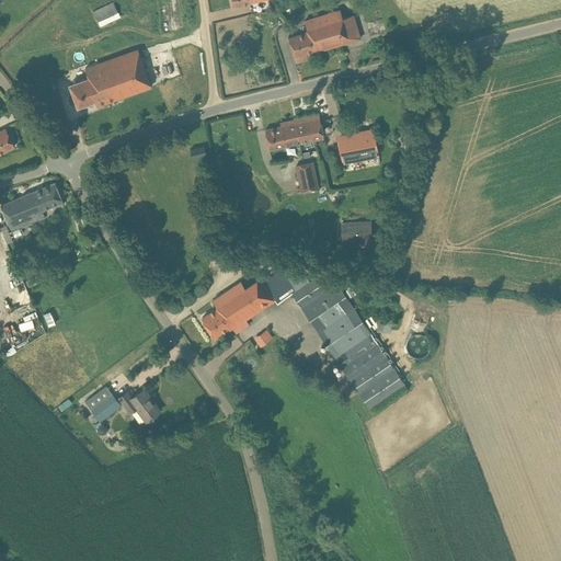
[(99,21),(118,12),(113,2),(93,11),(99,21)]
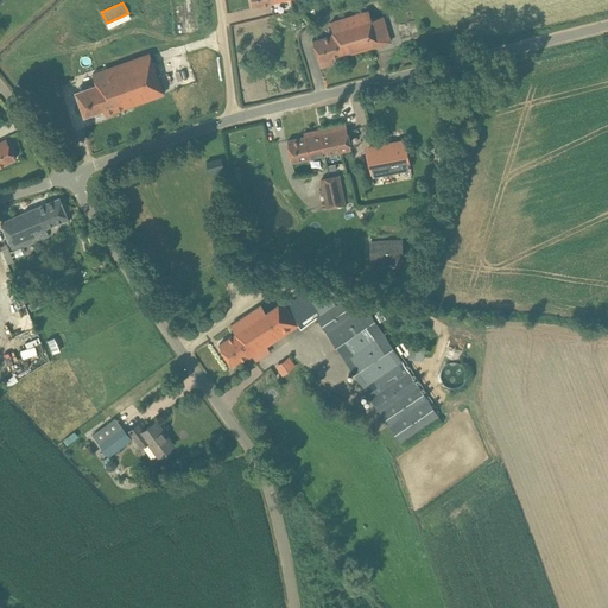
[(369,11),(330,23),(334,33),(322,37),(322,38),(314,40),(322,67),(330,64),(328,58),(340,55),(341,57),(391,42),(382,16),(372,19),(369,11)]
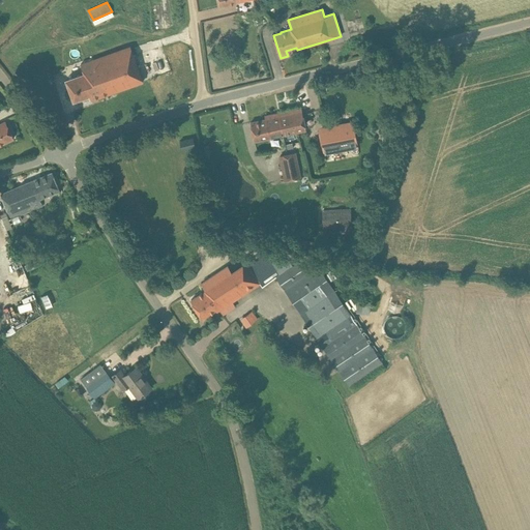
[(66,80),(74,100),(89,94),(91,99),(143,81),(130,46),(81,64),(84,72),(66,80)]
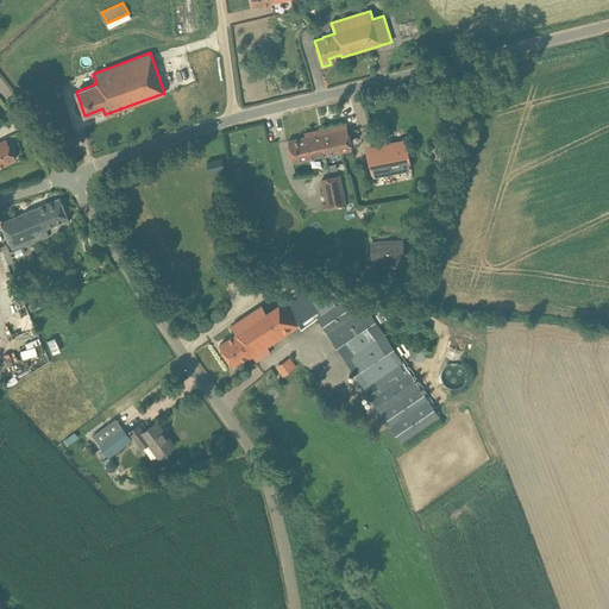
[(346,125),(320,130),(325,155),(352,149),(349,136),(346,125)]
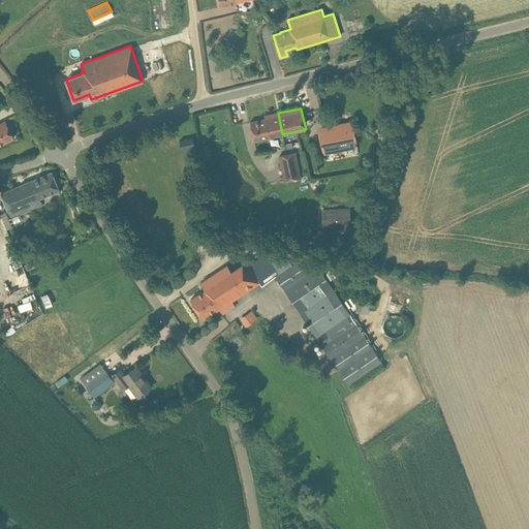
[(265,119),(250,122),(254,141),(282,134),(278,113),(265,116),(265,119)]
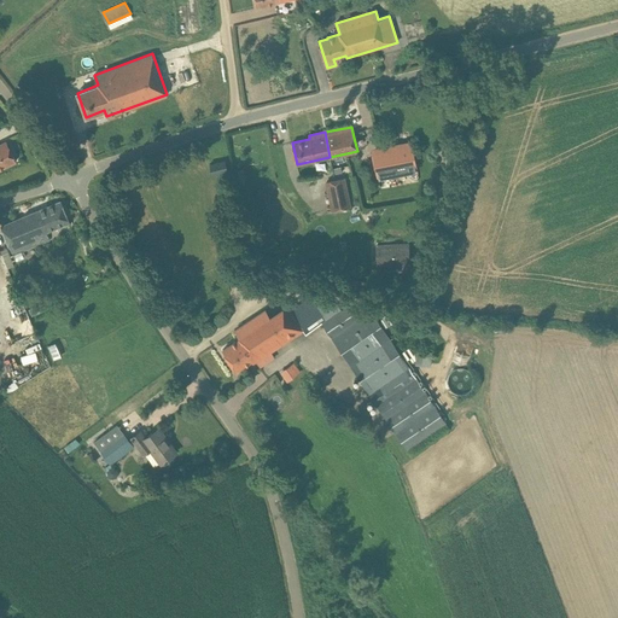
[(0,169),(17,161),(7,141),(0,144),(0,169)]
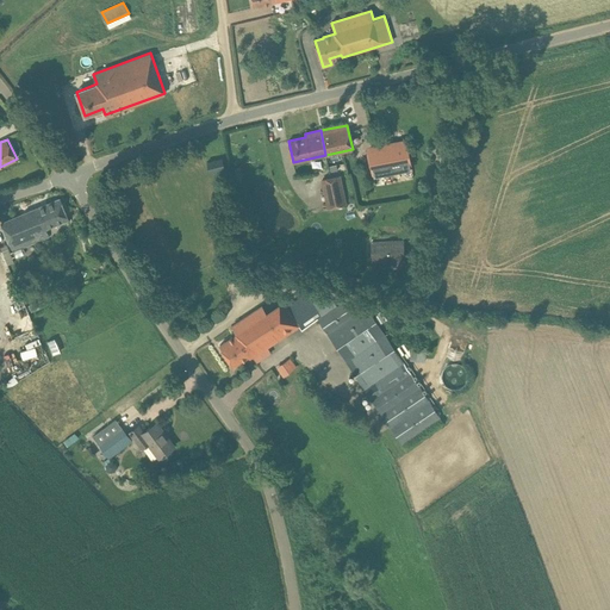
[(406,144),(368,151),(374,176),(412,169),(406,144)]
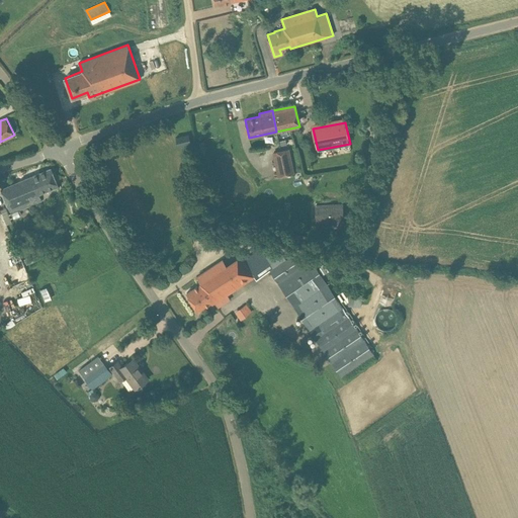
[(189,135),(176,138),(178,146),(190,142),(189,135)]
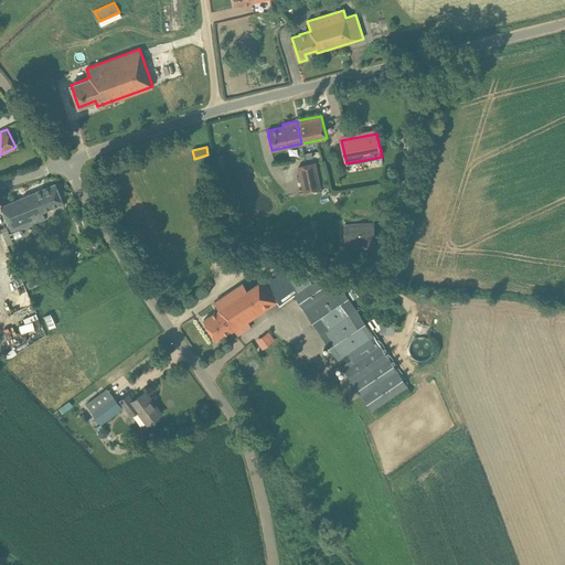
[(316,162),(298,166),(304,192),(321,189),(316,162)]
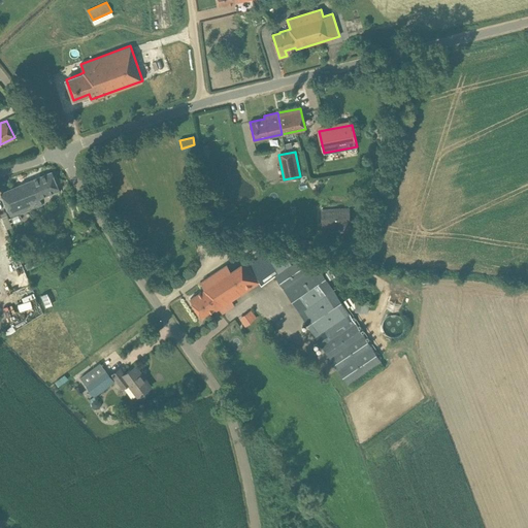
[(1,193),(5,202),(12,218),(42,205),(39,198),(60,190),(53,171),(1,193)]
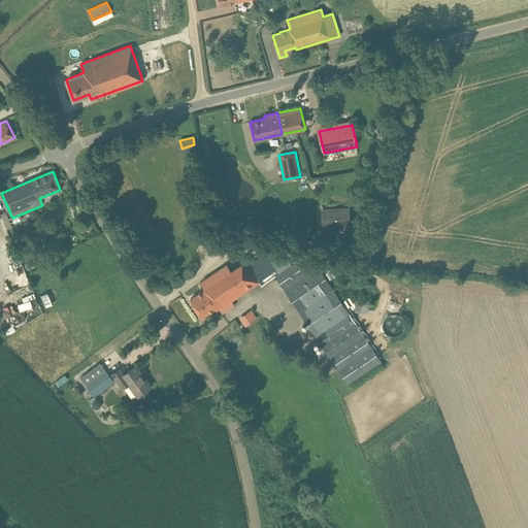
[(350,207),(323,209),(324,233),(351,232),(350,226),(351,226),(350,207)]
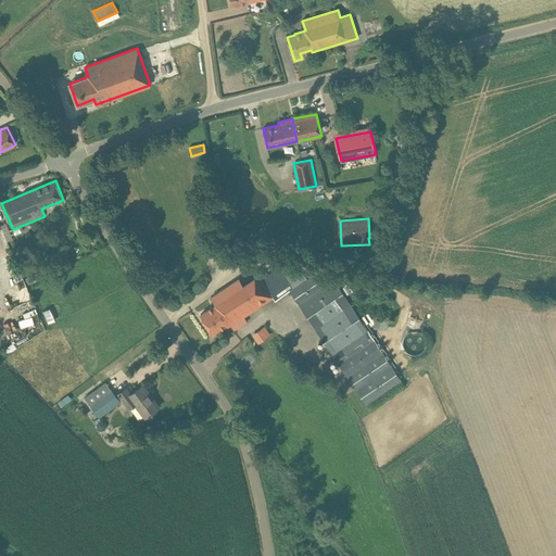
[(201,240),(204,253),(217,250),(215,237),(201,240)]
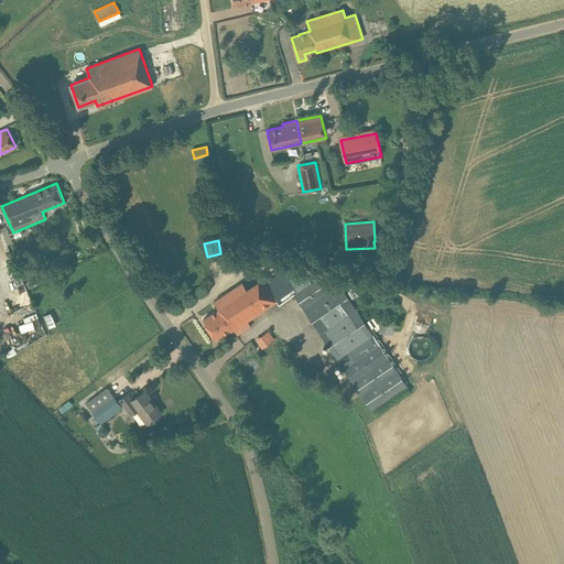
[(219,308),(204,320),(216,338),(229,328),(231,331),(234,329),(246,322),(277,301),(280,304),(294,294),(371,411),(408,387),(339,283),(326,292),(317,279),(312,283),(297,293),(289,280),(283,271),(266,282),(263,279),(247,289),(242,282),(215,302),(219,308)]
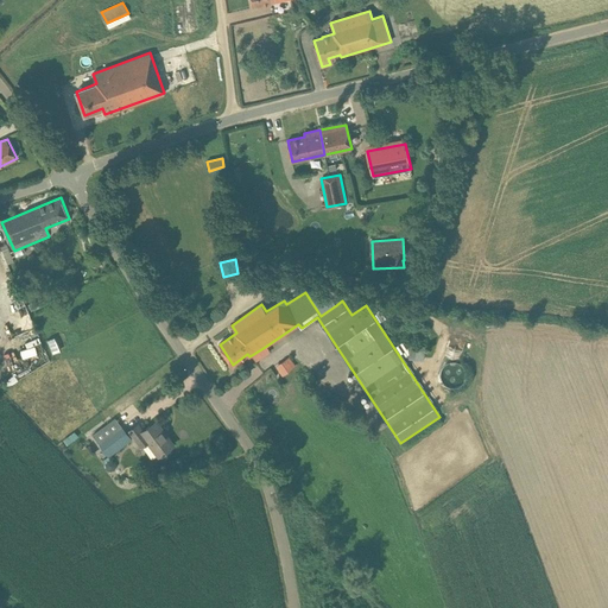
[(37,344),(23,349),(25,358),(39,354),(37,344)]
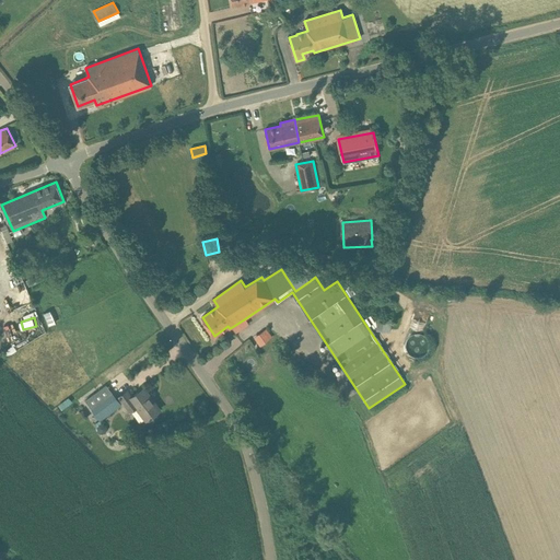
[(260,347),(273,339),(268,329),(255,336),(260,347)]
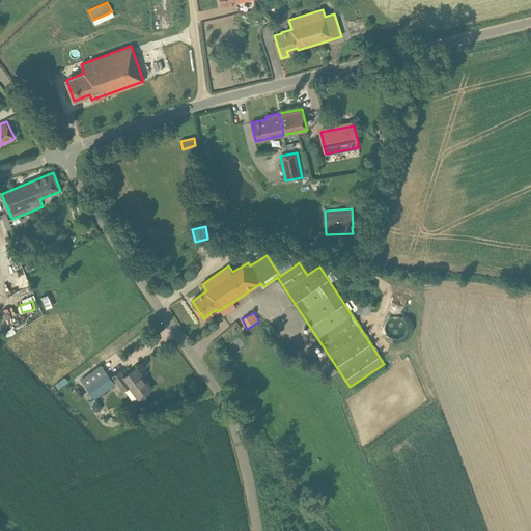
[(124,376),(120,370),(113,376),(123,390),(130,386),(138,398),(150,389),(142,376),(143,375),(137,367),(124,376)]
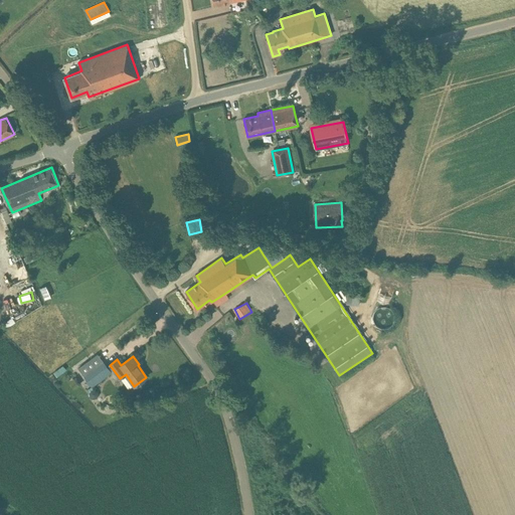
[(93,386),(112,372),(103,359),(82,373),(93,386)]
